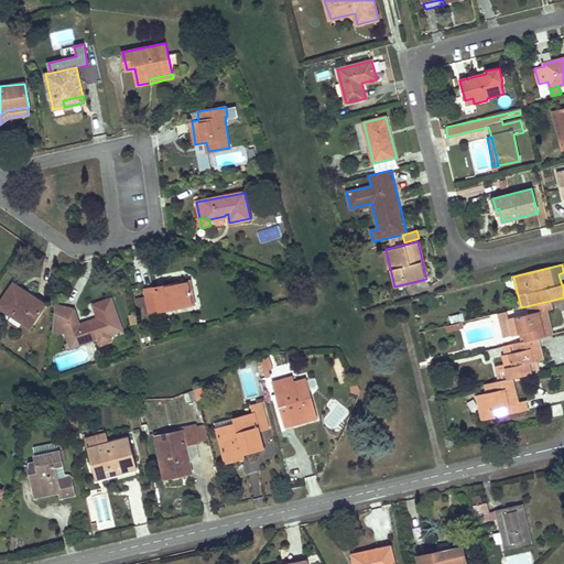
[(195,304),(190,281),(161,286),(145,289),(150,313),(195,304)]
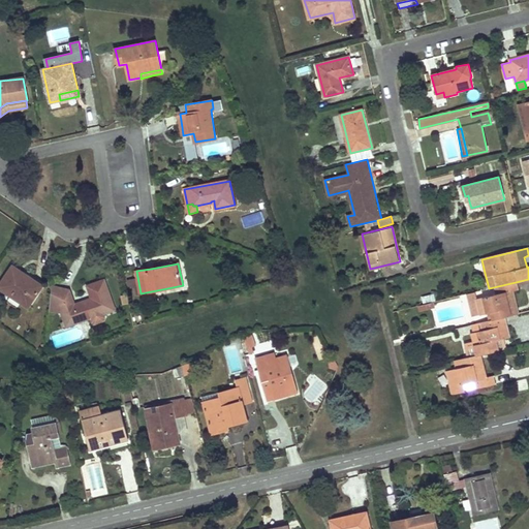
[(25,274),(13,267),(0,285),(0,287),(28,307),(42,286),(25,274)]
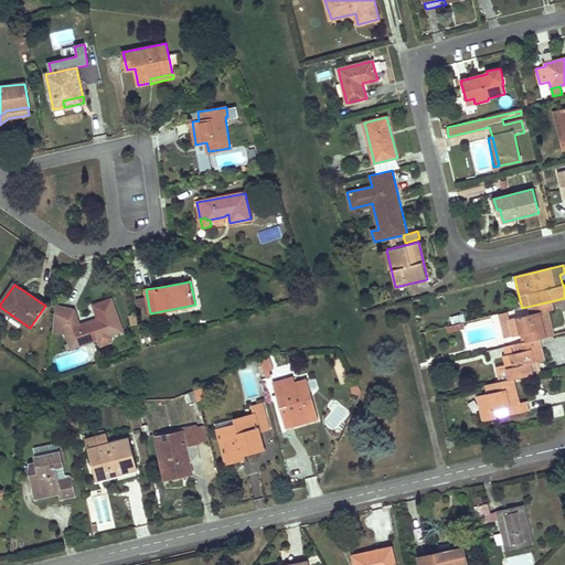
[(123,331),(112,299),(98,304),(93,305),(97,319),(77,327),(70,307),(55,305),(53,331),(60,332),(65,330),(72,349),(98,340),(99,343),(103,345),(110,342),(112,339),(110,336),(123,331)]
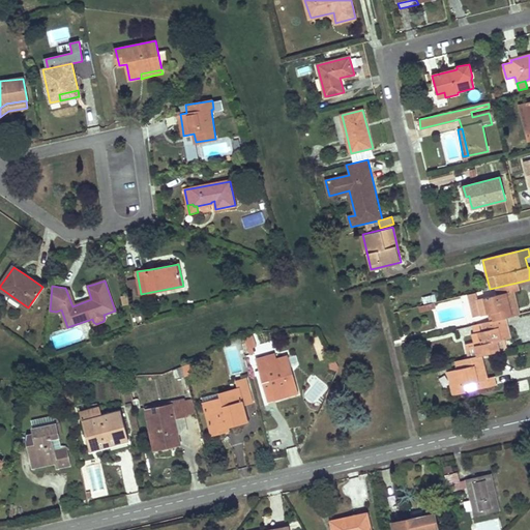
[(517,283),(490,289),(469,295),(471,305),(474,318),(492,314),(506,311),(507,318),(521,315),(514,291),(519,291),(517,283)]
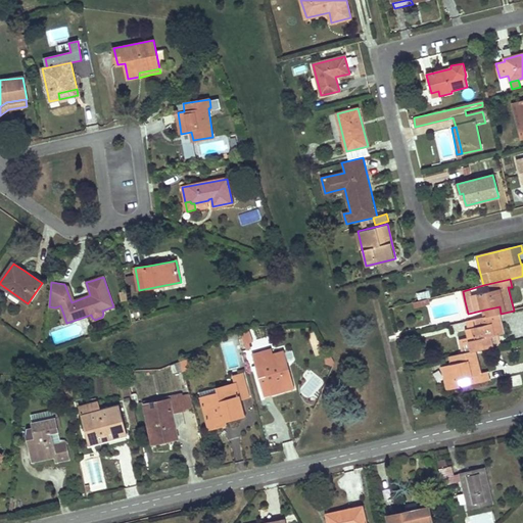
[(501,314),(500,306),(485,310),(486,317),(500,314),(501,314)]
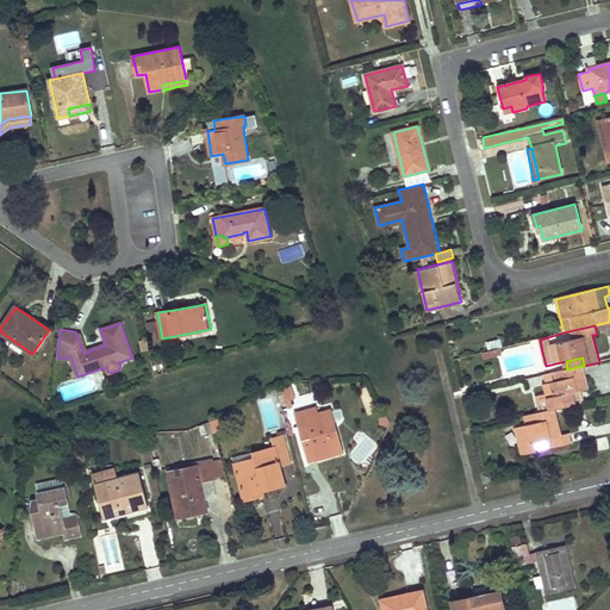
[(589,388),(583,366),(567,369),(551,374),(552,383),(546,384),(543,384),(547,396),(549,409),(555,408),(576,403),(573,393),(589,388)]
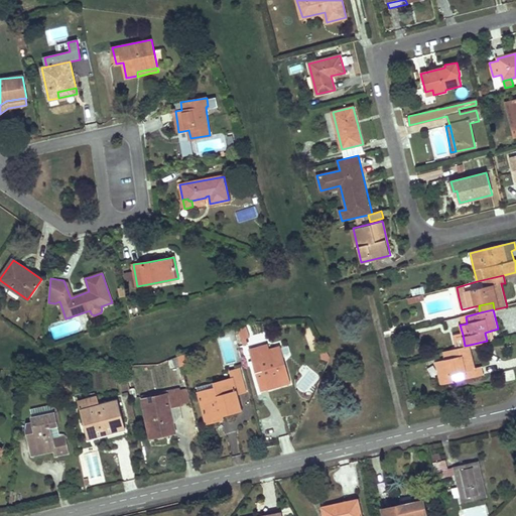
[(250,337),(244,326),(238,329),(244,340),(250,337)]
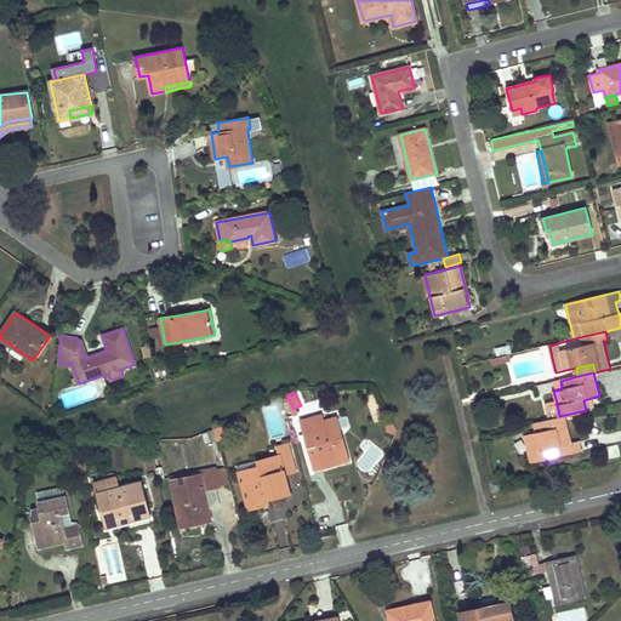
[(571,446),(565,415),(559,416),(539,421),(541,431),(536,433),(525,436),(528,446),(531,462),(545,460),(542,453),(558,448),(560,456),(581,451),(580,444),(571,446)]
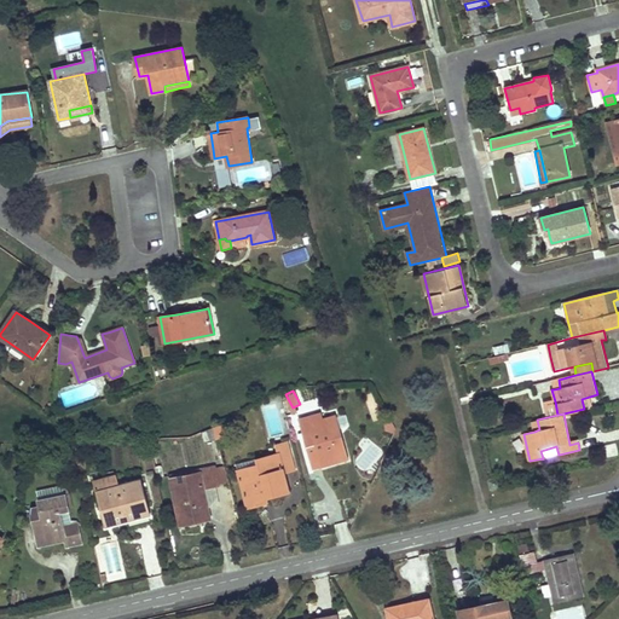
[(348,460),(336,416),(317,421),(319,429),(323,441),(314,443),(312,431),(302,433),(312,469),(330,464),(348,460)]
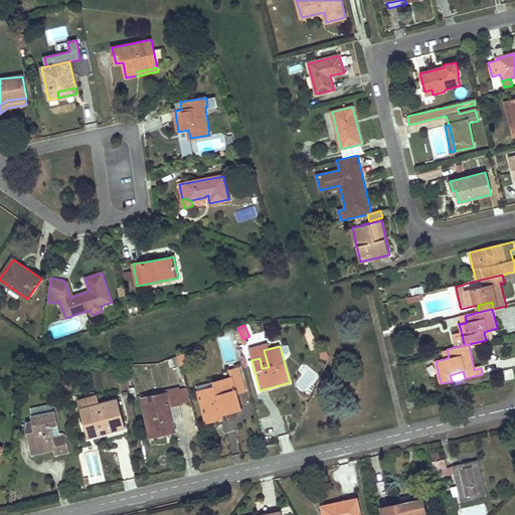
[(188,364),(186,354),(177,356),(181,366),(188,364)]
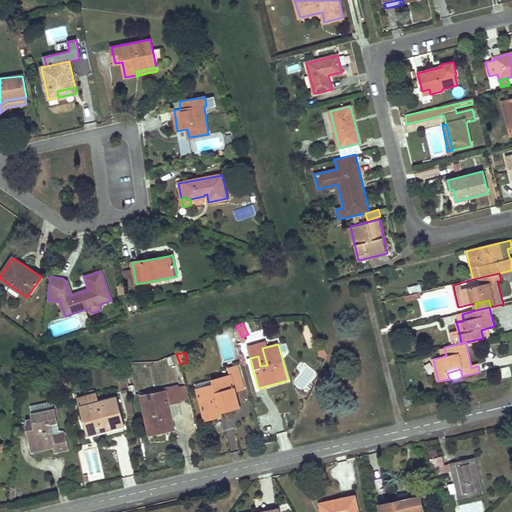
[(180,364),(176,354),(167,358),(169,366),(180,364)]
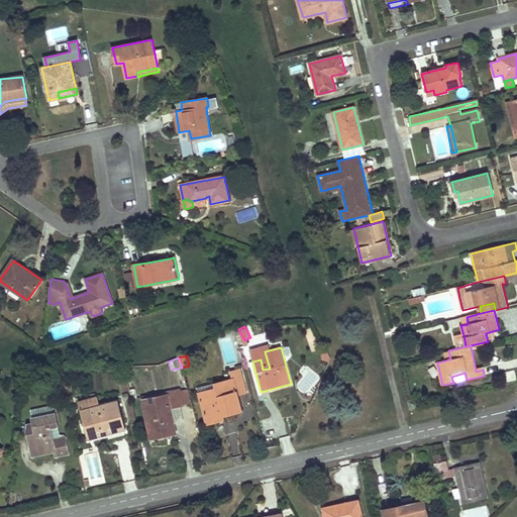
[(270,369),(267,358),(261,359),(263,370),(270,369)]
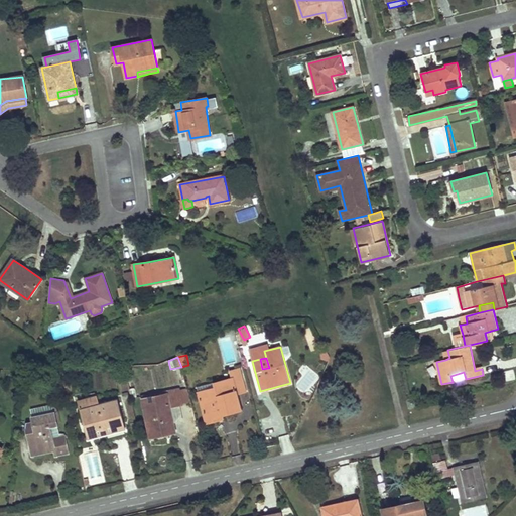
[(246,392),(240,368),(229,371),(231,379),(214,383),(216,387),(219,398),(202,403),(207,423),(223,418),(222,415),(232,412),(241,410),(237,394),(246,392)]
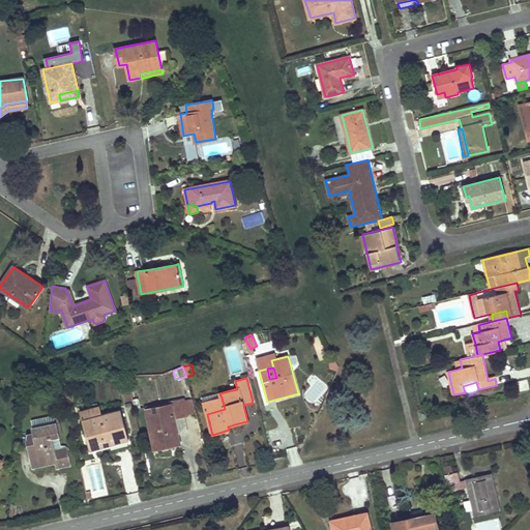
[(225,409),(222,398),(204,403),(207,414),(225,409)]
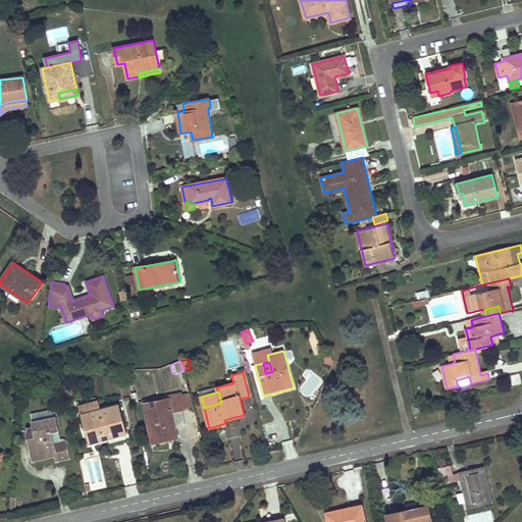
[(144,405),(151,438),(176,432),(172,412),(193,407),(189,393),(169,397),(169,399),(144,405)]
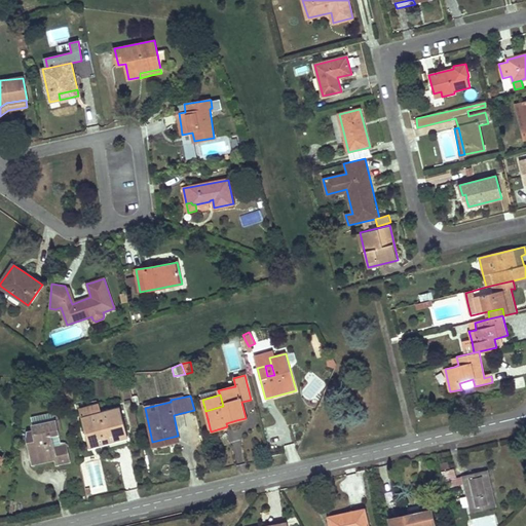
[(126,431),(120,407),(101,412),(99,404),(80,409),(90,448),(101,445),(110,443),(109,436),(126,431)]
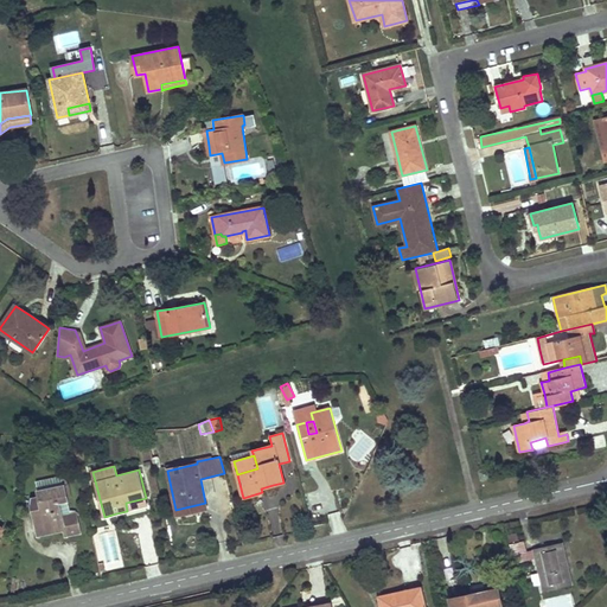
[(66,498),(64,486),(37,492),(38,497),(31,498),(31,504),(38,535),(51,532),(64,530),(65,536),(81,532),(77,513),(63,516),(59,503),(68,500),(66,498)]
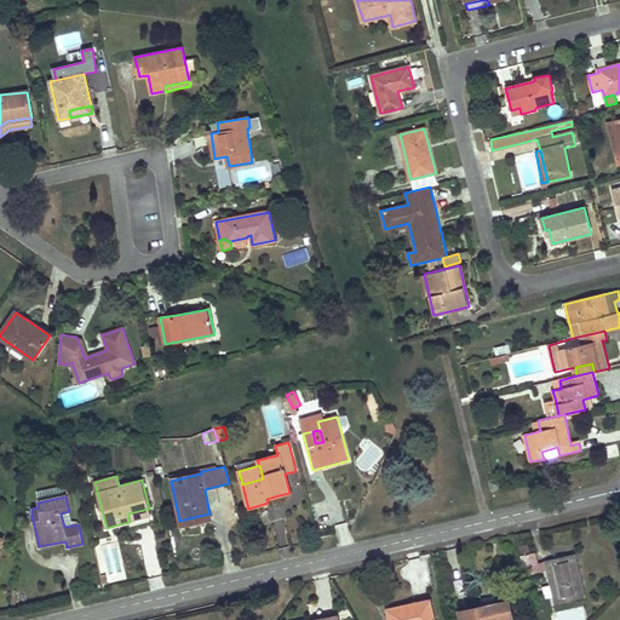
[(151,516),(149,509),(128,514),(130,522),(151,516)]
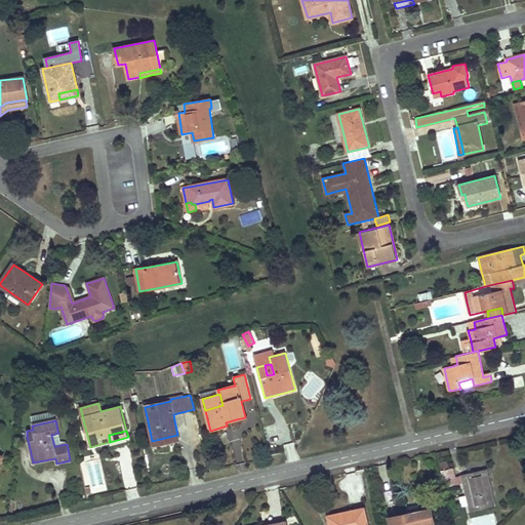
[(177,435),(152,441),(153,445),(167,443),(178,440),(177,435)]
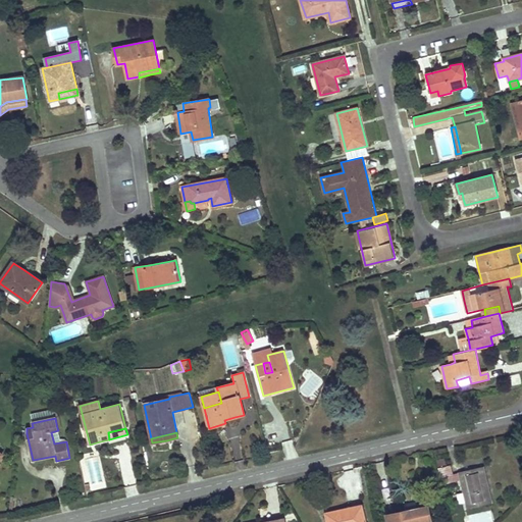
[(438,468),(442,483),(462,479),(460,472),(453,473),(452,465),(438,468)]
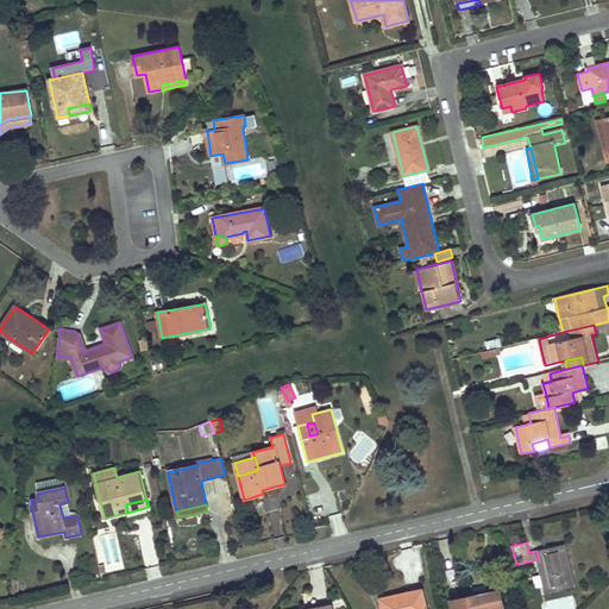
[(572,586),(563,545),(552,547),(537,551),(539,559),(546,594),(572,586)]
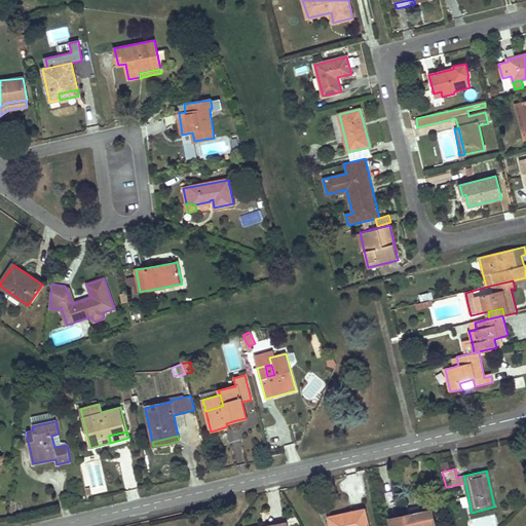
[(368,525),(365,510),(350,513),(329,518),(330,525),(368,525)]
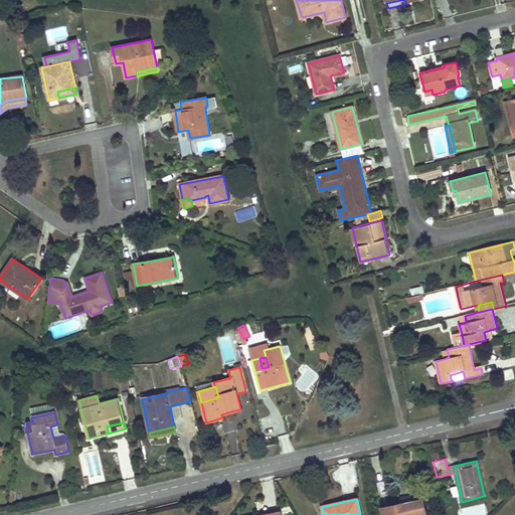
[(419,514),(424,514),(422,500),(397,506),(381,509),(382,514),(419,514)]
